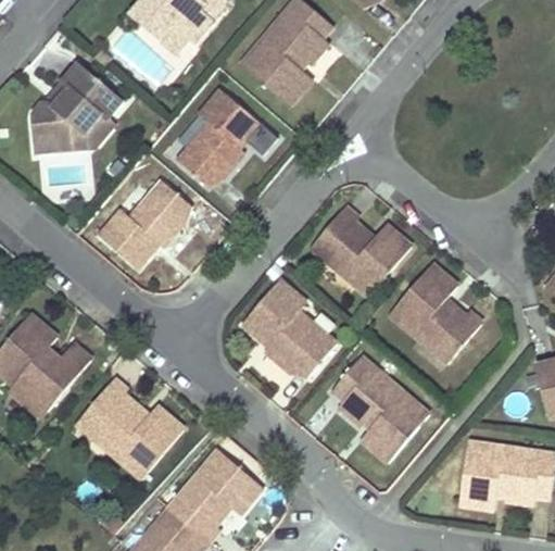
[(140,0),(131,11),(162,37),(174,22),(188,34),(193,38),(213,14),(202,5),(206,0),(140,0)]
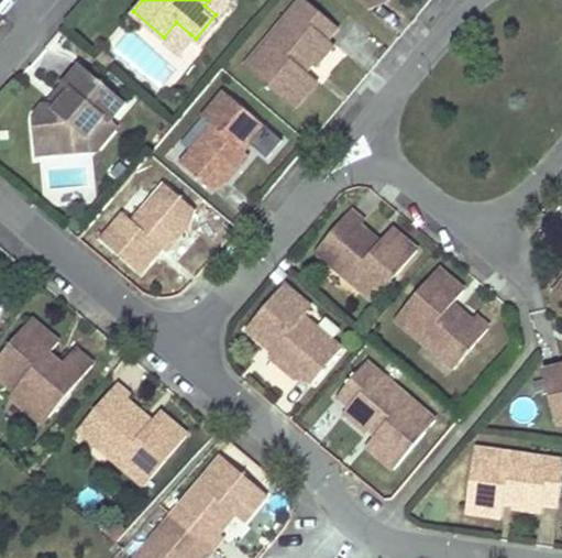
[(209,0),(205,6),(216,14),(228,0),(209,0)]
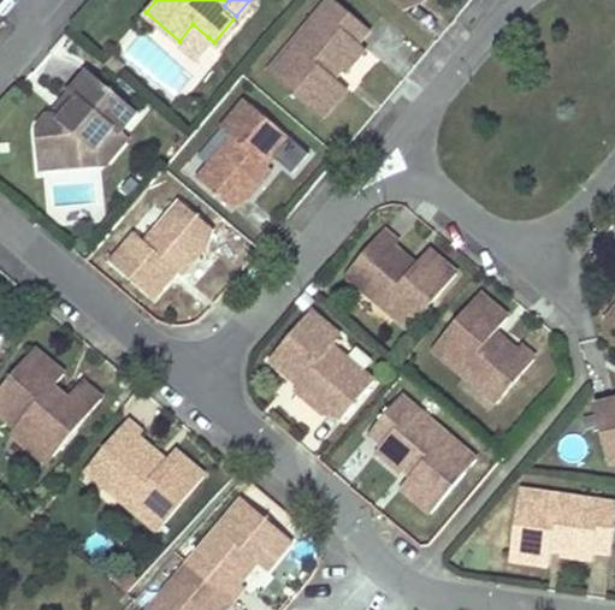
[(267,67),(321,113),(347,83),(337,76),(329,67),(335,60),(343,67),(365,43),(358,37),(368,24),(339,0),(324,0),(318,7),(326,15),(314,28),(306,22),(267,67)]
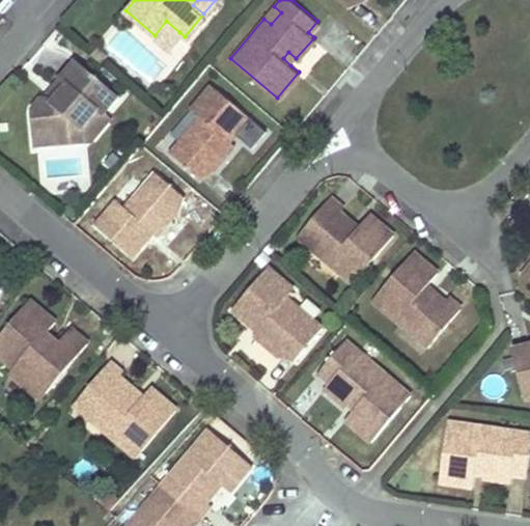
[(274,6),(263,19),(271,24),(281,12),(274,6)]
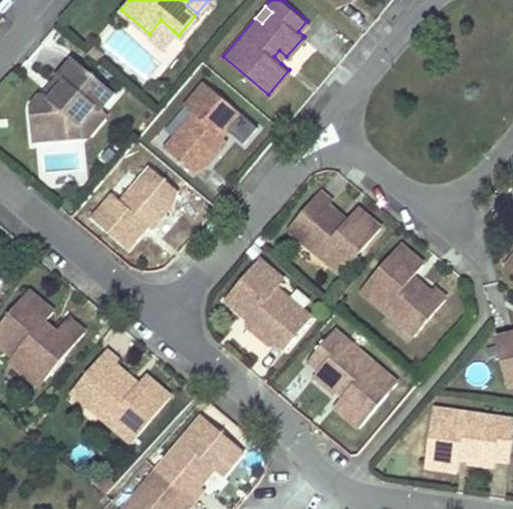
[(174,31),(161,20),(150,34),(163,45),(174,31)]
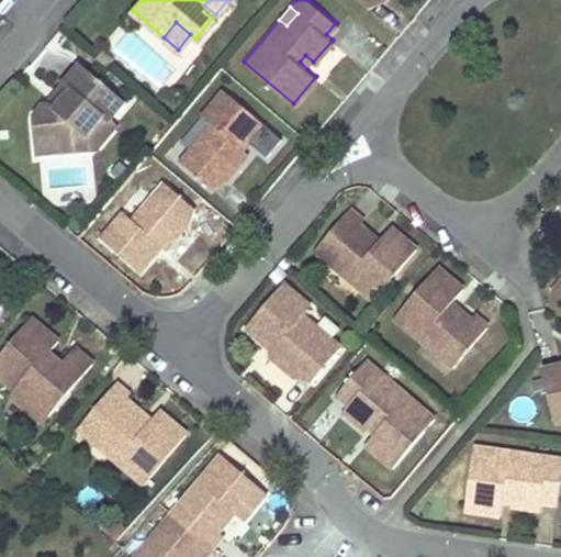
[(113,55),(103,46),(98,52),(108,62),(113,55)]
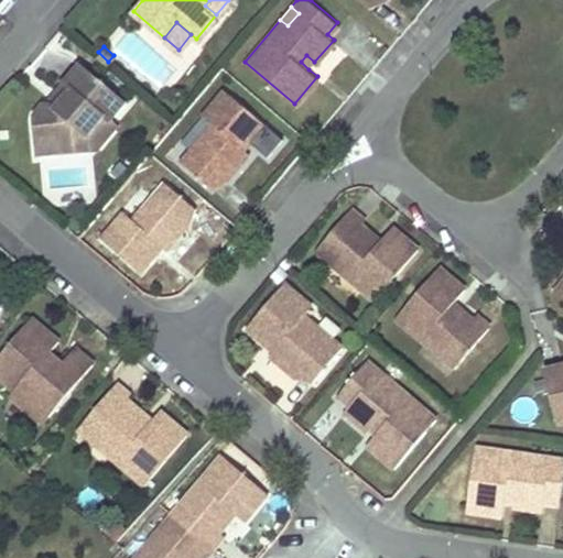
[(314,62),(306,55),(301,62),(309,69),(314,62)]
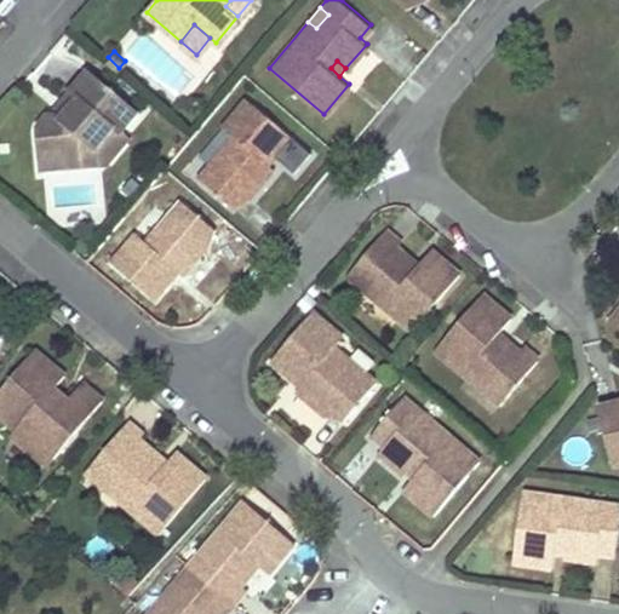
[(137,108),(87,66),(70,86),(78,92),(61,113),(59,113),(58,112),(56,110),(53,110),(51,110),(50,110),(49,112),(45,113),(38,121),(39,145),(61,143),(68,150),(69,162),(96,160),(95,144),(96,143),(112,126),(114,122),(120,128),(127,121),(135,112),(137,108)]
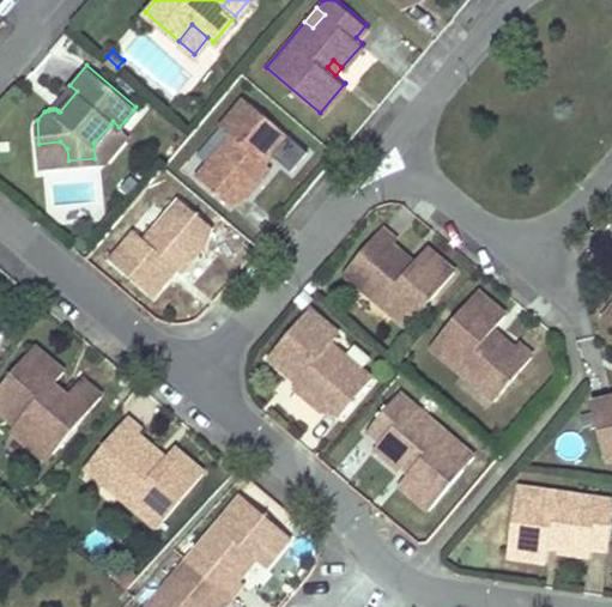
[(77,91),(70,85),(49,109),(50,109),(53,109),(55,109),(58,110),(59,111),(60,111),(77,91)]
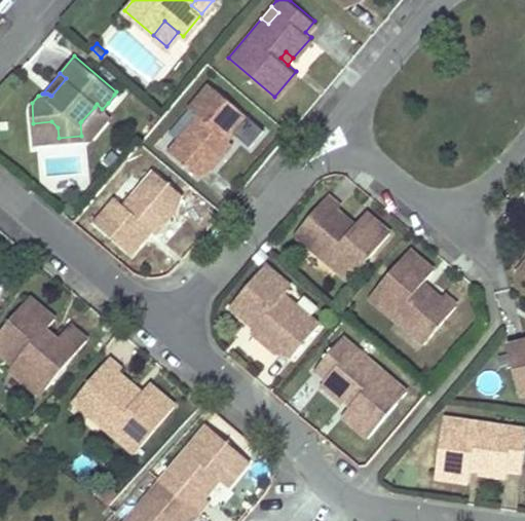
[(179,136),(167,149),(196,173),(205,161),(211,165),(231,140),(227,137),(223,134),(229,126),(233,129),(248,112),(209,80),(188,105),(197,113),(188,125),(192,129),(183,140),(179,136)]
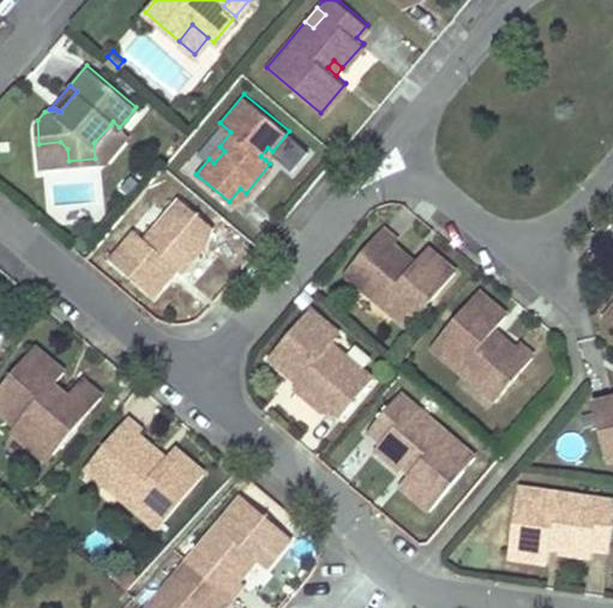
[(126,133),(119,127),(113,121),(110,125),(95,142),(94,143),(95,158),(104,158),(126,133)]
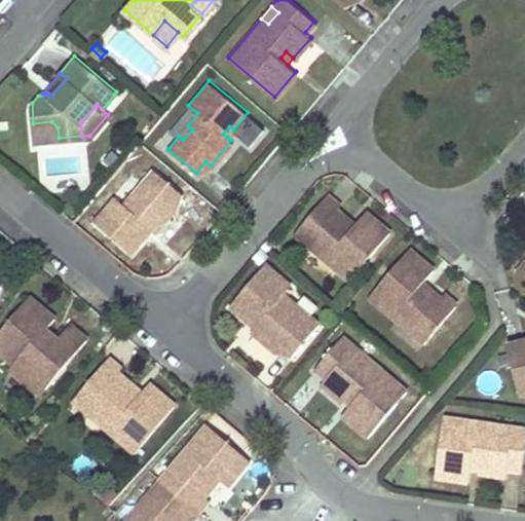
[(33,123),(34,140),(59,138),(58,127),(51,121),(33,123)]
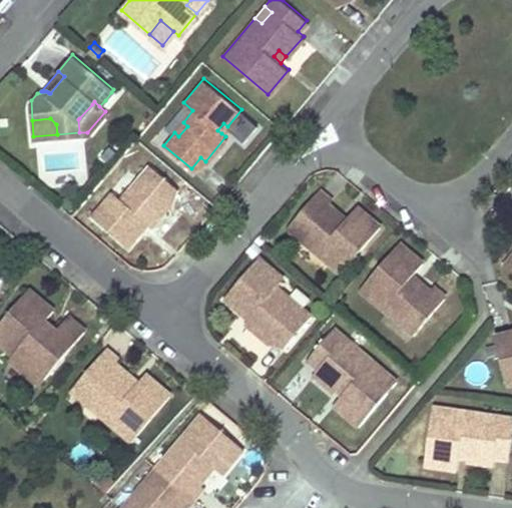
[(183,122),(174,132),(178,136),(187,126),(183,122)]
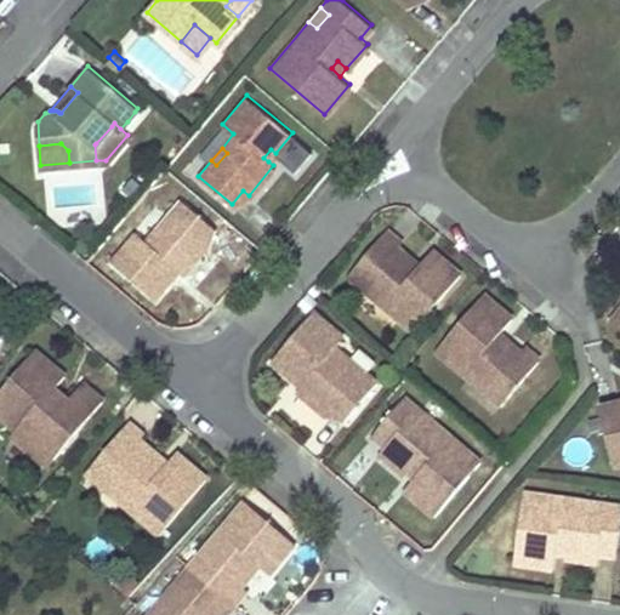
[(263,158),(268,161),(276,153),(271,149),(263,158)]
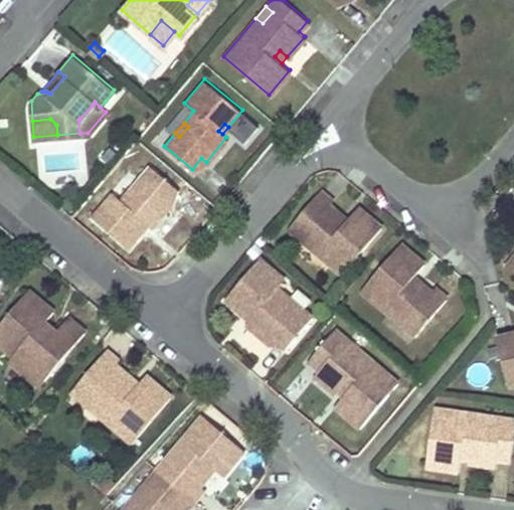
[(37,169),(84,168),(83,137),(36,138),(37,169)]
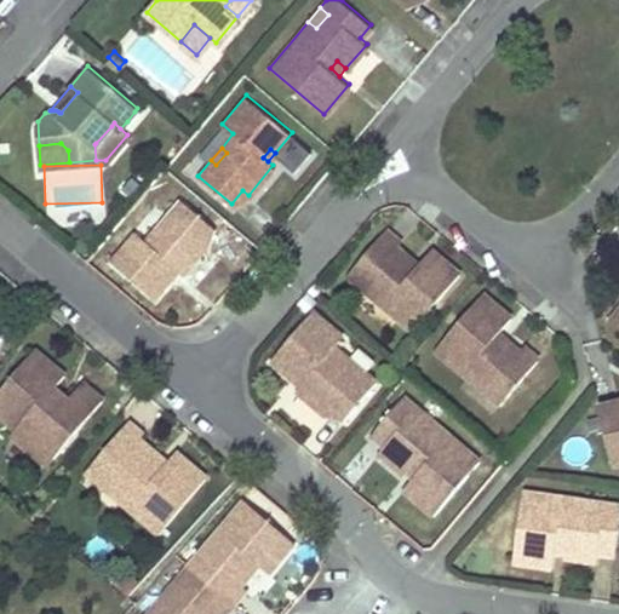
[(129,167),(118,187),(136,198),(147,178),(129,167)]
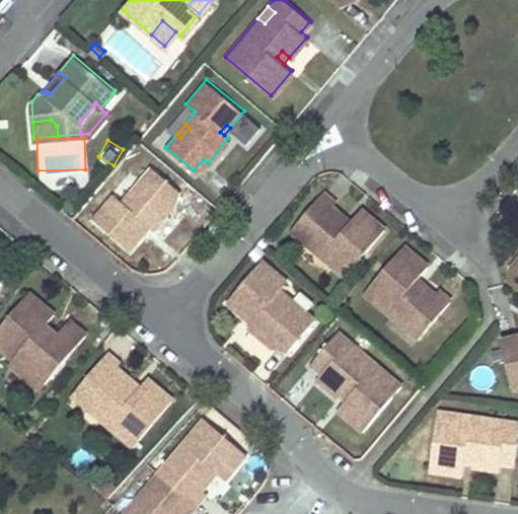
[(203,159),(194,170),(208,163),(203,159)]
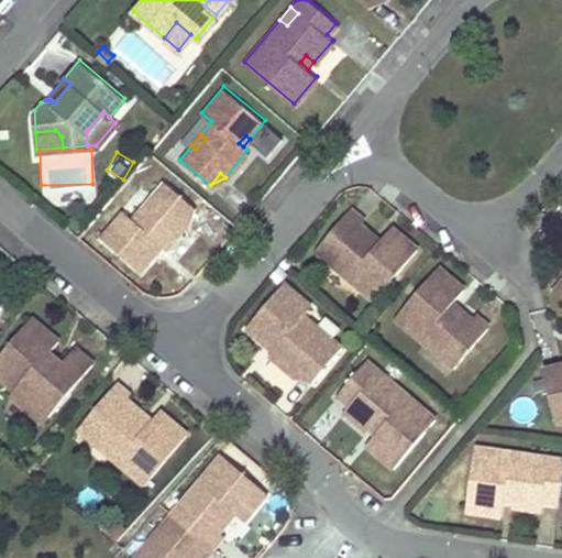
[(194,203),(162,177),(151,190),(156,195),(146,207),(142,203),(131,216),(120,207),(98,234),(140,269),(155,250),(151,247),(157,239),(162,242),(166,245),(188,219),(183,215),(194,203)]
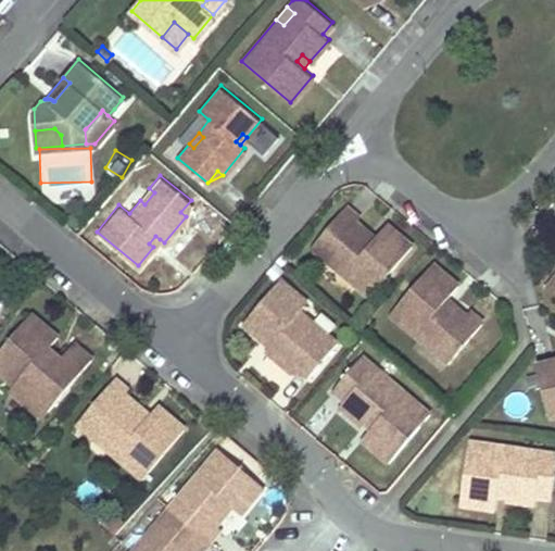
[(154,192),(149,188),(140,200),(144,204),(154,192)]
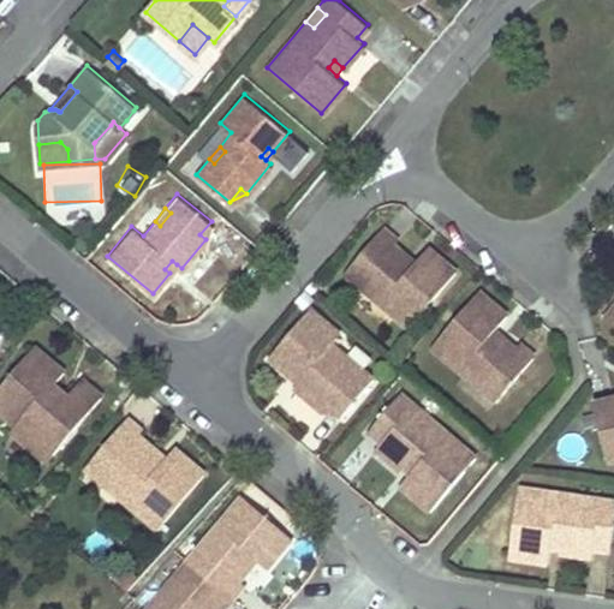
[(206,239),(212,221),(200,234),(206,239)]
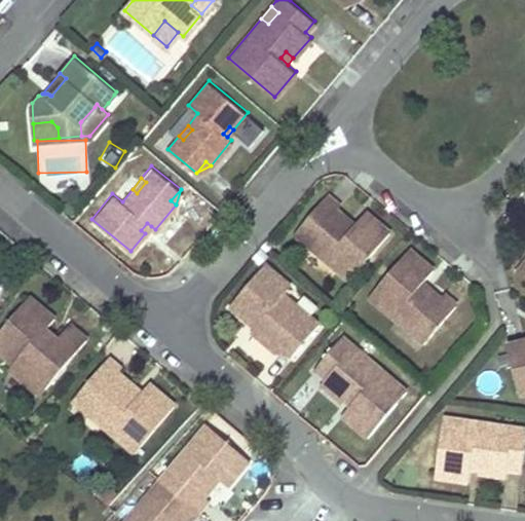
[(349,227),(344,222),(345,214),(336,207),(339,202),(327,191),(302,220),(313,230),(314,247),(349,276),(389,229),(365,209),(354,222),(349,227)]
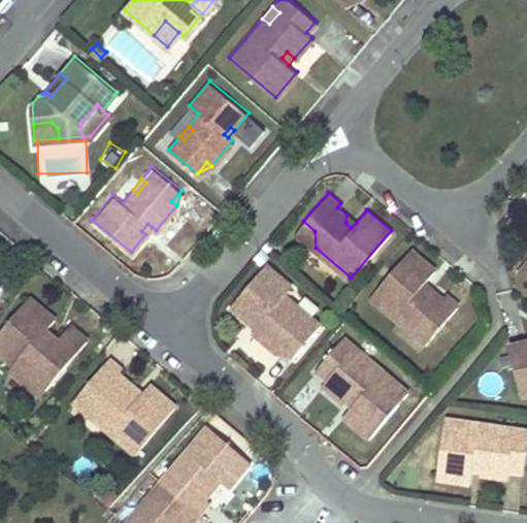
[(356,223),(347,215),(346,223),(351,228),(356,223)]
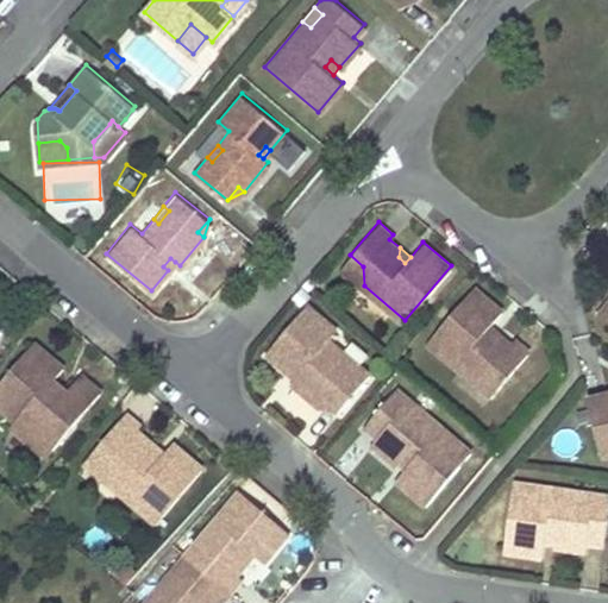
[(364,286),(363,267),(350,255),(340,265),(364,286)]
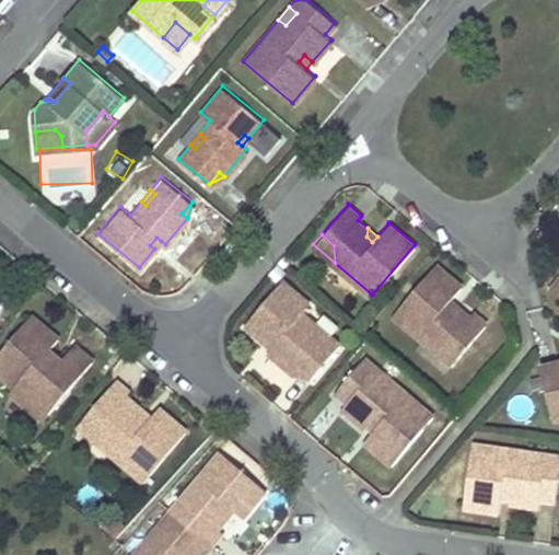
[(161,241),(156,238),(150,245),(154,249),(161,241)]
